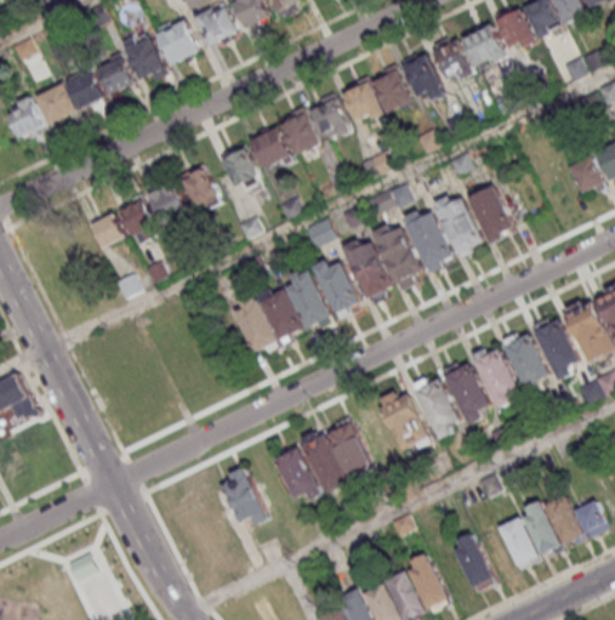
[(231,0),(245,29),(268,17),(260,0),(231,0)]
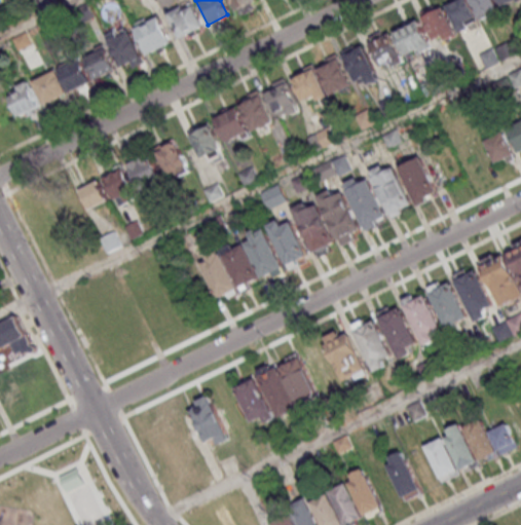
[(256,5),(253,0),(225,0),(234,15),(256,5)]
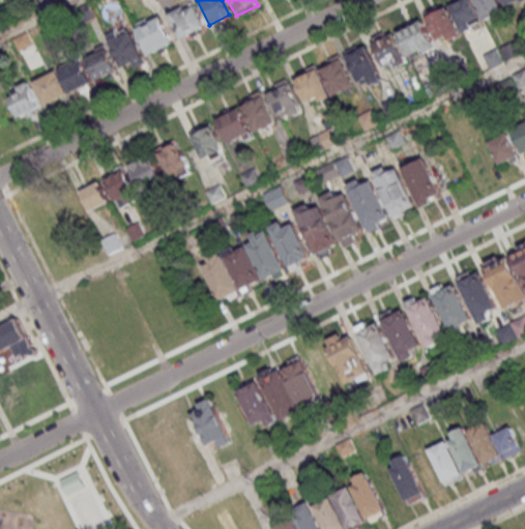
[(477,21),(499,10),(494,0),(450,0),(445,3),(458,32),(478,23),(477,21)]
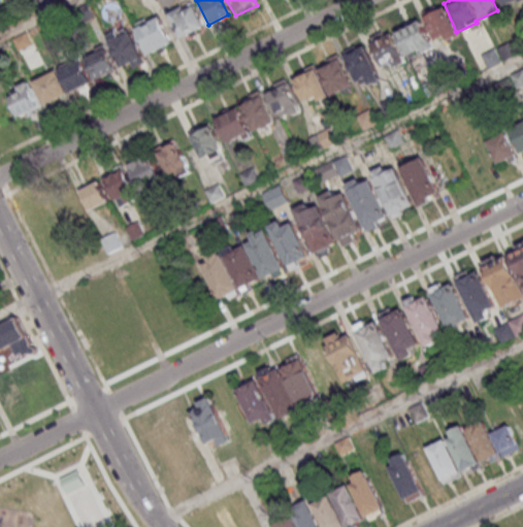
[(177,40),(202,28),(189,2),(164,14),(177,40)]
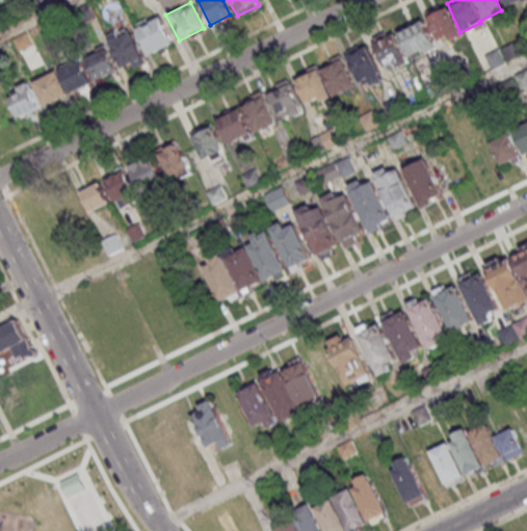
[(444,6),(424,15),(436,45),(457,36),(444,6)]
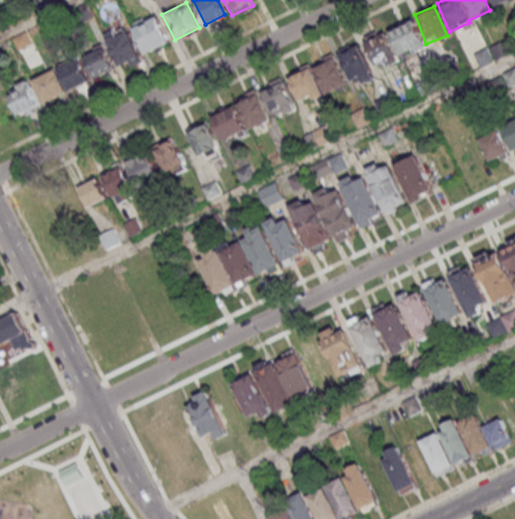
[(142,55),(167,43),(152,14),(128,26),(142,55)]
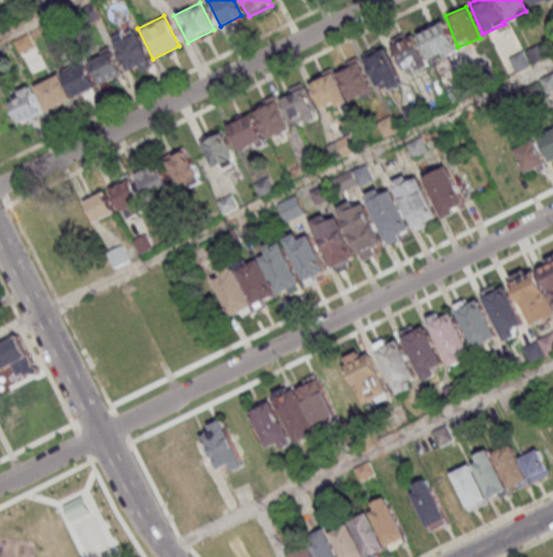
[(429,62),(454,49),(441,22),(415,35),(429,62)]
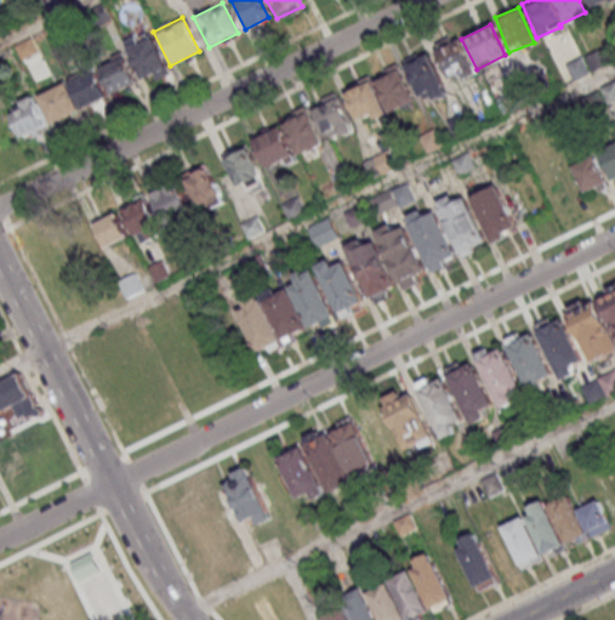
[(165,75),(151,32),(123,40),(137,84),(165,75)]
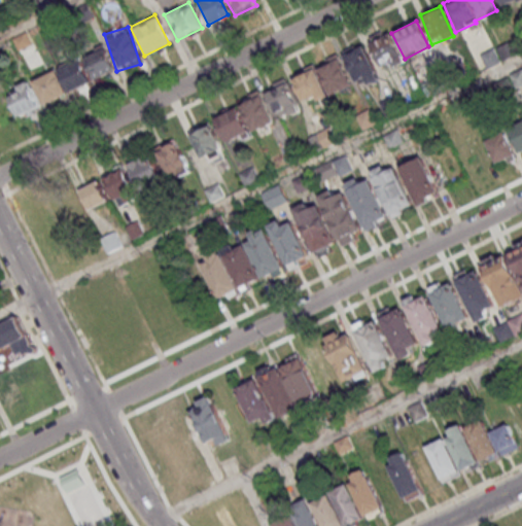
[(368,42),(380,71),(402,62),(389,33),(368,42)]
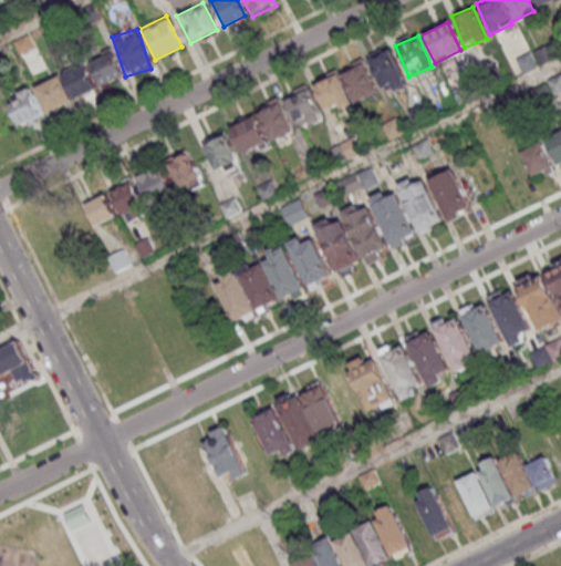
[(364,55),(382,94),(404,84),(386,45),(364,55)]
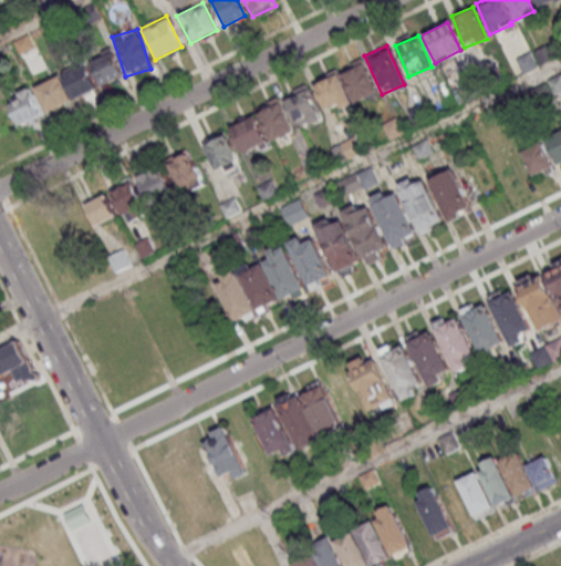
[(87,62),(102,86),(123,74),(108,50),(87,62)]
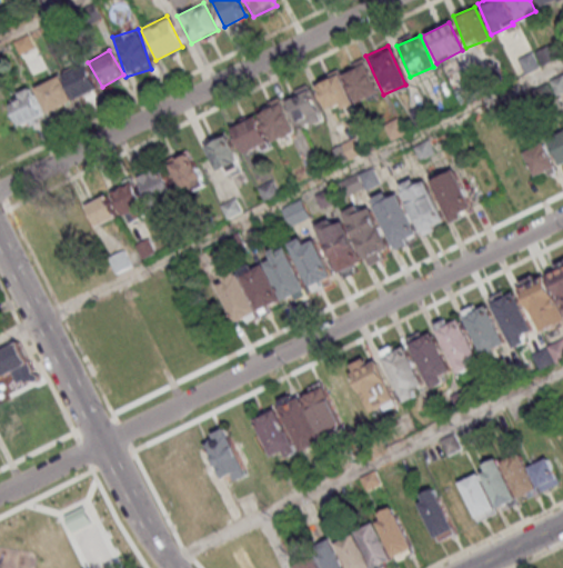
[(337,69),(338,71),(312,81),(325,115),(376,95),(362,59),(337,69)]
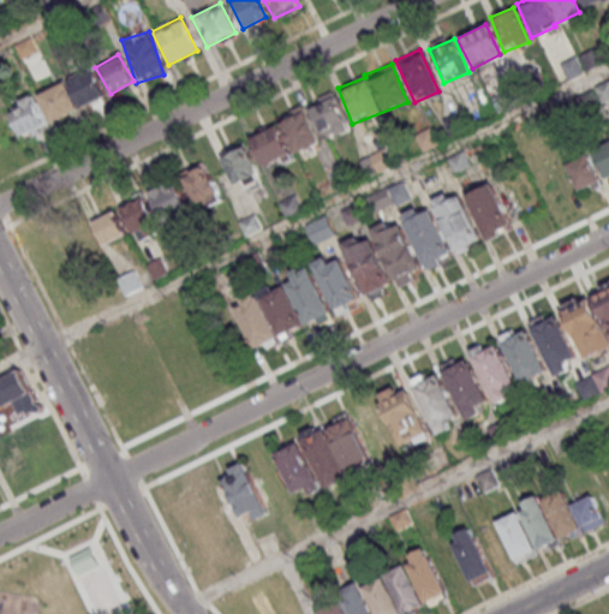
[(101,100),(95,72),(69,78),(75,106),(101,100)]
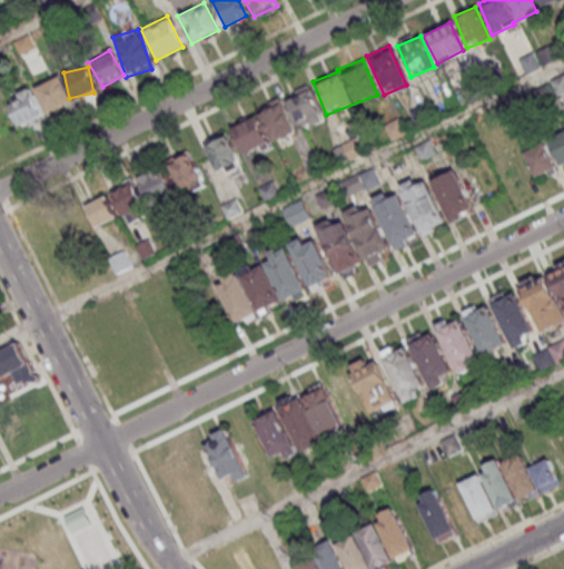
[(69,101),(57,76),(31,88),(43,115),(69,101)]
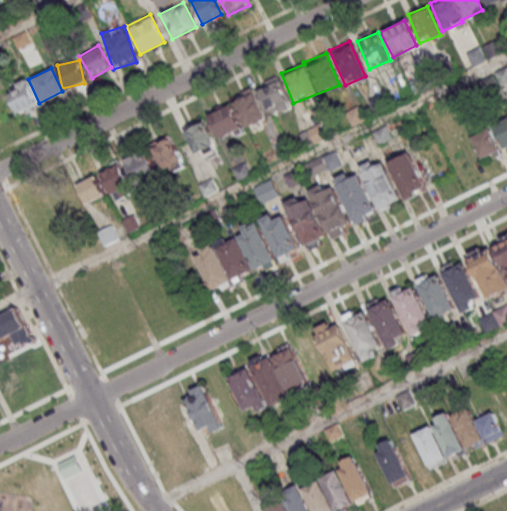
[(256,84),(264,116),(286,110),(278,78),(256,84)]
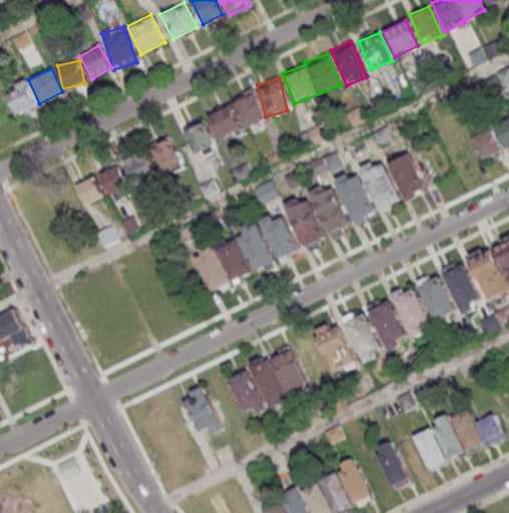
[(4,88),(13,114),(34,106),(25,80),(4,88)]
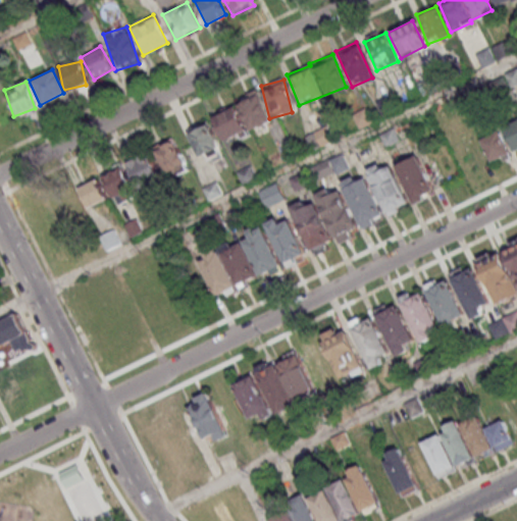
[(267,122),(256,91),(235,99),(246,131),(267,122)]
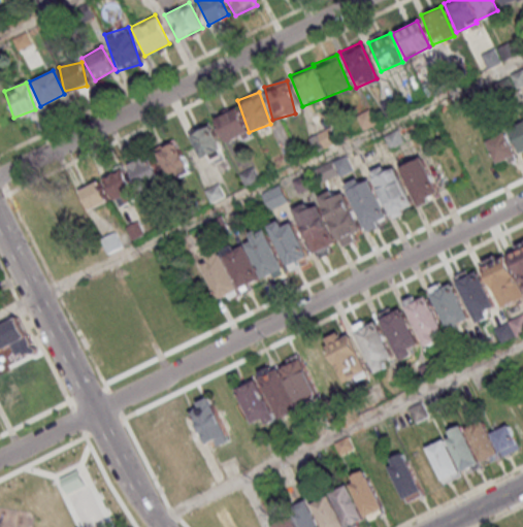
[(248,135),(236,107),(211,118),(224,145),(248,135)]
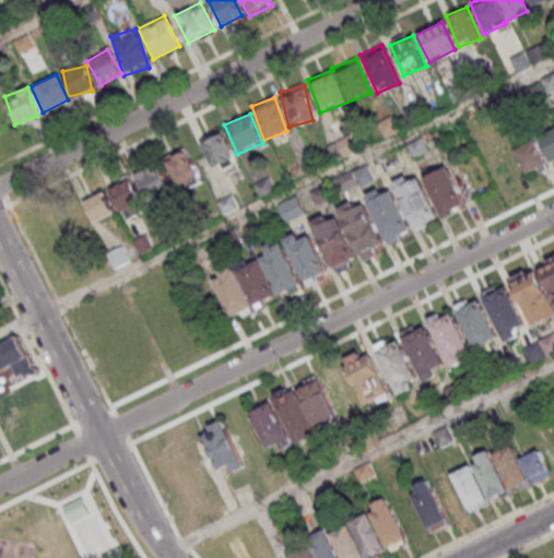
[(553,127),(535,135),(547,164),(553,161),(553,127)]
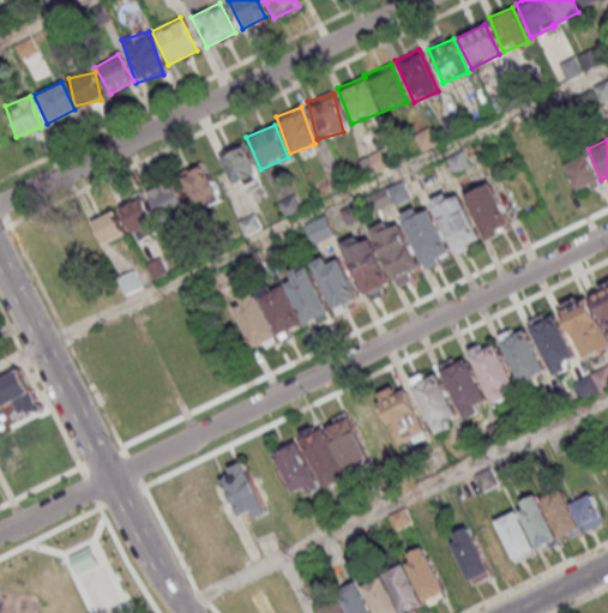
[(216,155),(233,188),(257,175),(239,142),(216,155)]
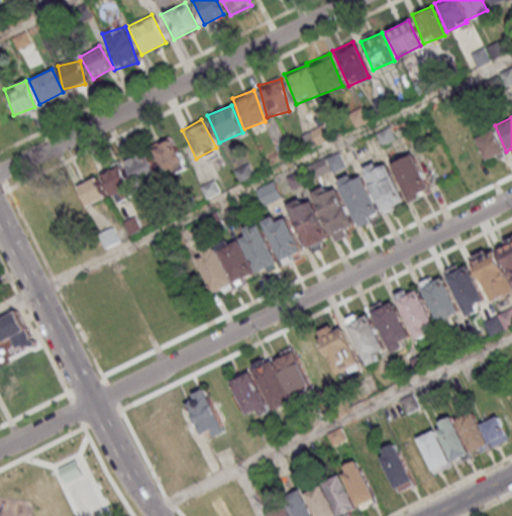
[(484,163),(503,152),(491,129),(472,139),(484,163)]
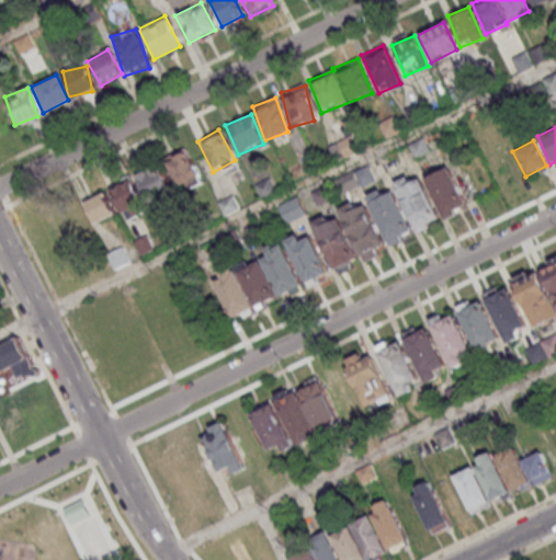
[(178,193),(200,183),(184,150),(163,159),(178,193)]
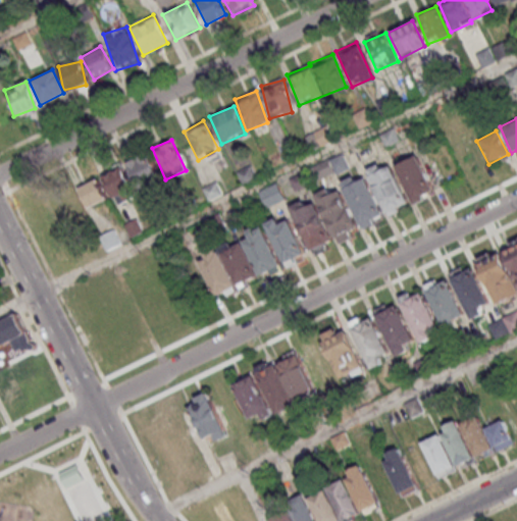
[(138,190),(158,180),(146,154),(125,163),(138,190)]
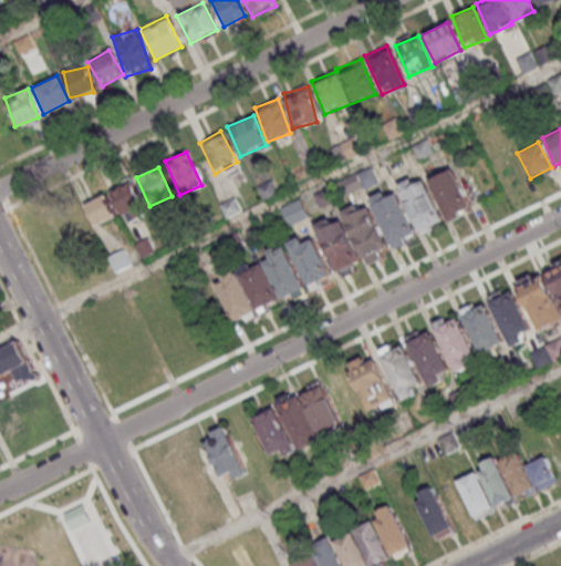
[(425,181),(449,170),(467,207),(444,218),(425,181)]
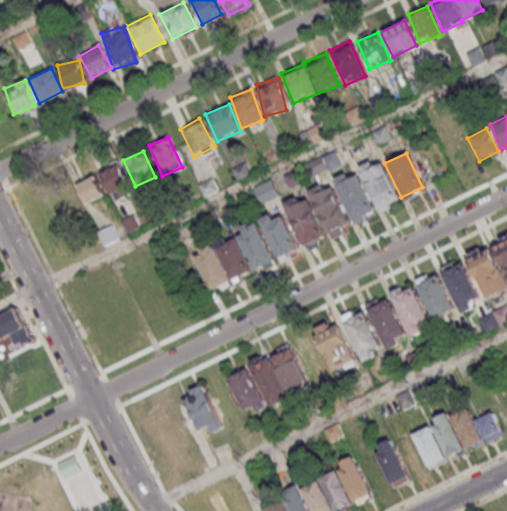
[(113,202),(131,193),(117,162),(98,171),(113,202)]
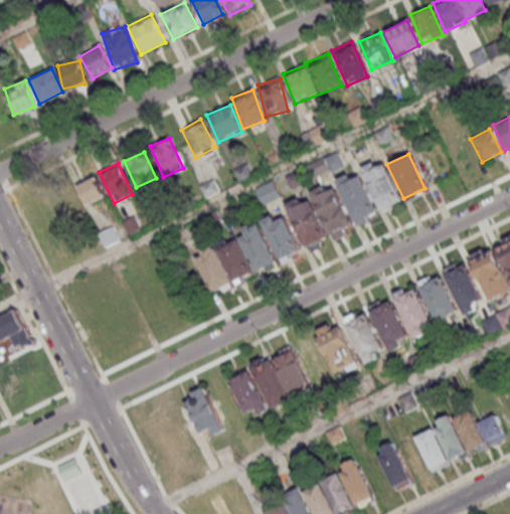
[(360,174),(362,173),(359,168),(370,163),(373,169),(382,164),(398,198),(377,208),(360,174)]
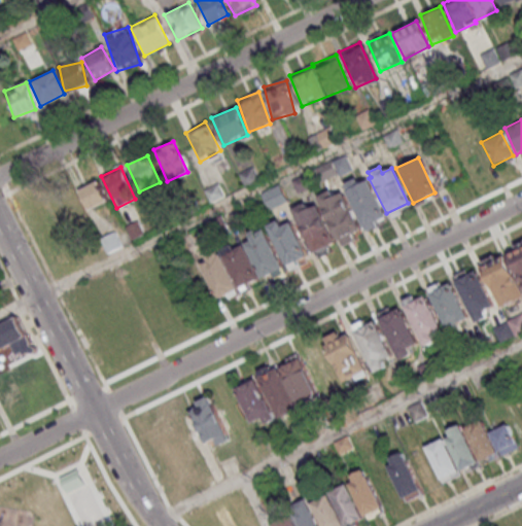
[(105,203),(93,174),(73,182),(85,211),(105,203)]
